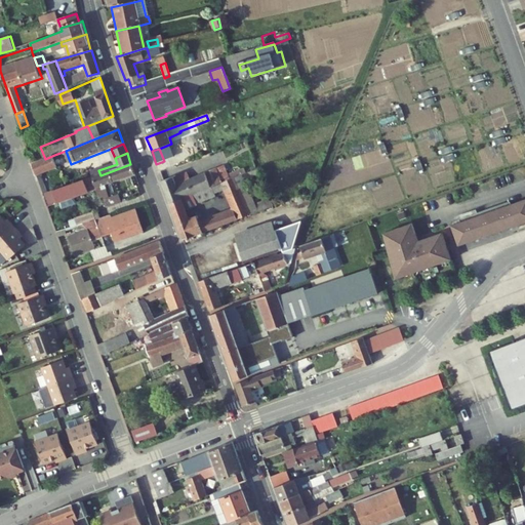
[(58,167),(54,155),(45,159),(34,164),(38,175),(58,167)]
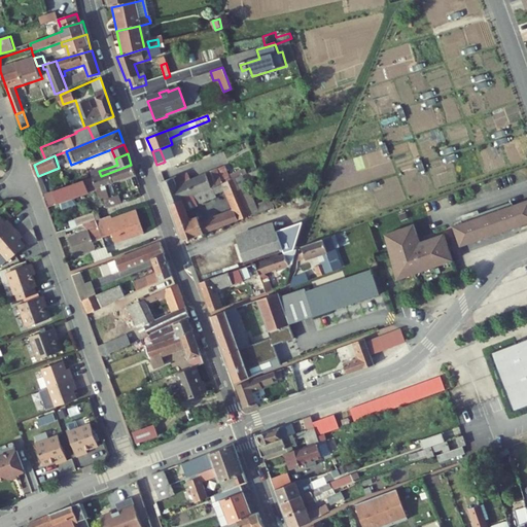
[(161,174),(168,171),(165,162),(156,165),(161,174)]
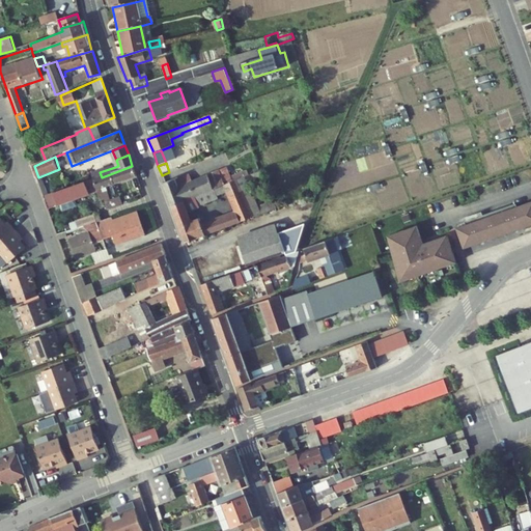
[(137,178),(132,166),(102,177),(95,179),(91,180),(95,193),(98,197),(104,195),(105,197),(111,195),(109,189),(137,178)]
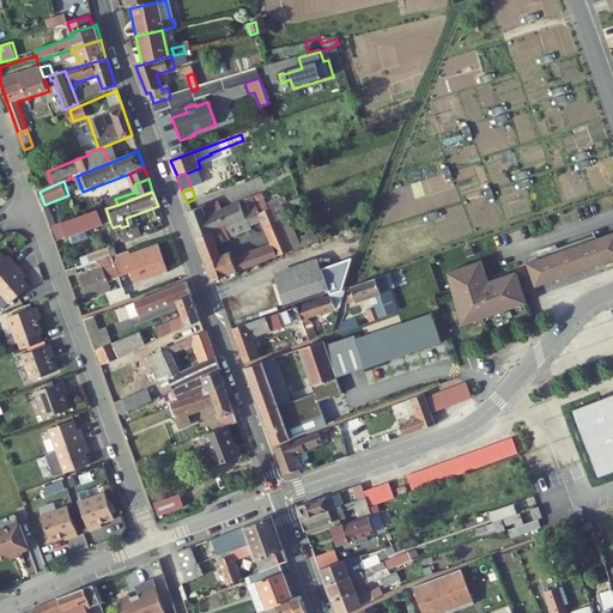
[(265,193),(216,212),(213,205),(202,208),(201,206),(187,212),(198,238),(271,210),(265,193)]
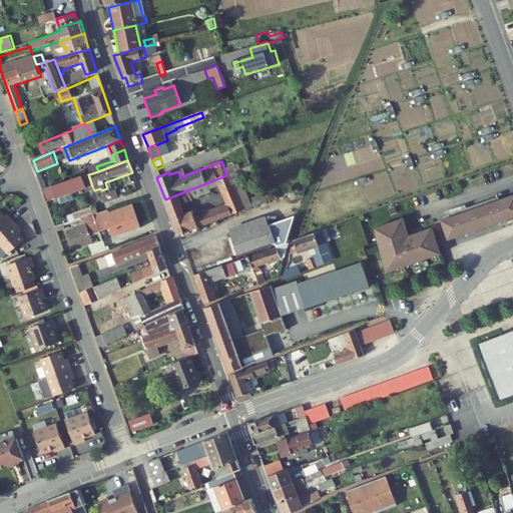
[(179,235),(180,235),(269,203),(253,164),(226,175),(165,199),(179,235)]
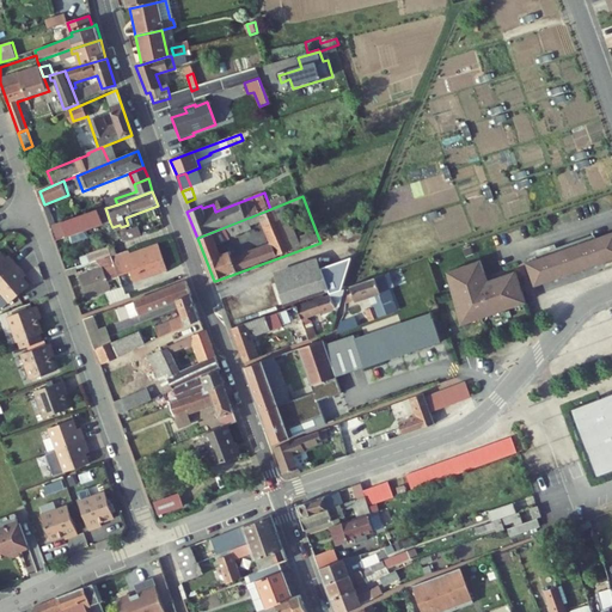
[(110,222),(105,208),(53,227),(57,242),(110,222)]
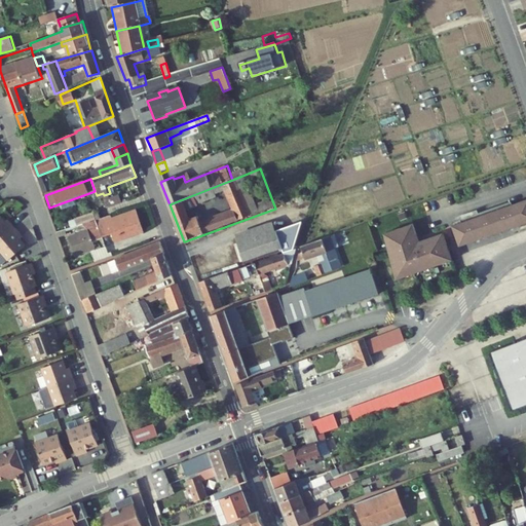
[(109,210),(125,203),(122,195),(113,199),(110,193),(104,195),(109,210)]
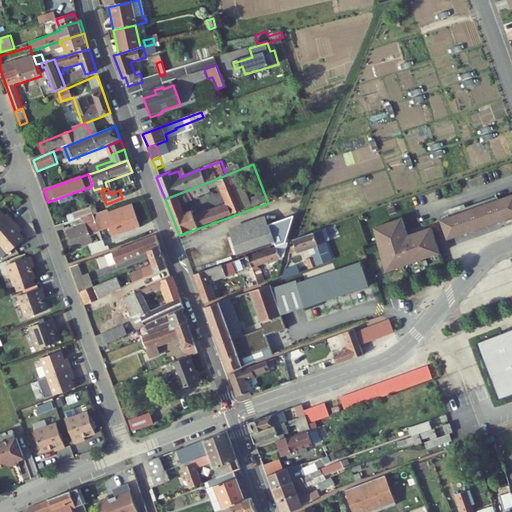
[(511,197),(442,222),(449,242),(458,239),(458,237),(473,231),(474,233),(489,227),(489,225),(504,220),(504,222),(511,219),(511,197)]
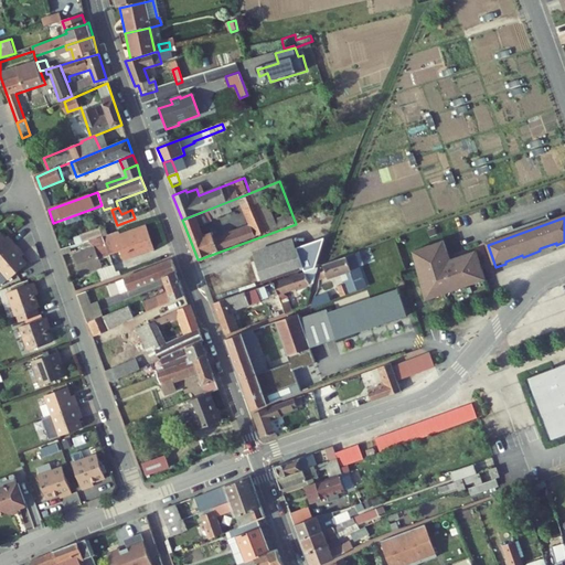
[(108,235),(105,228),(83,236),(85,243),(89,242),(105,236),(108,235)]
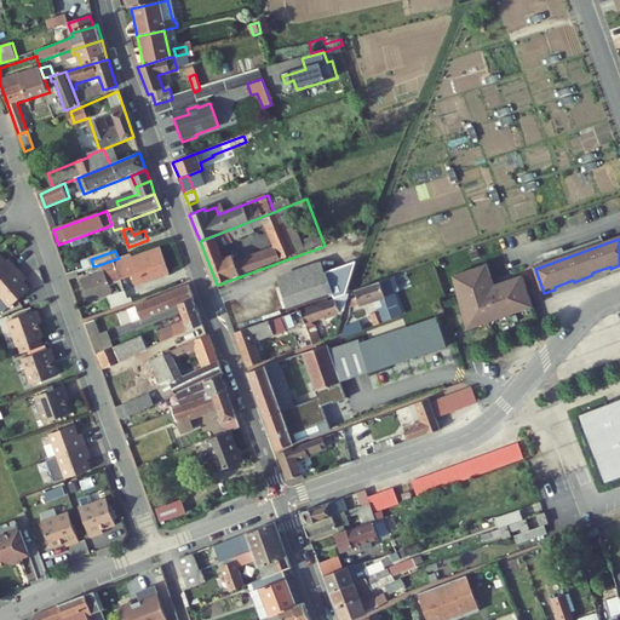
[(115,259),(124,280),(135,276),(138,286),(167,276),(160,256),(136,265),(131,254),(119,258),(115,259)]
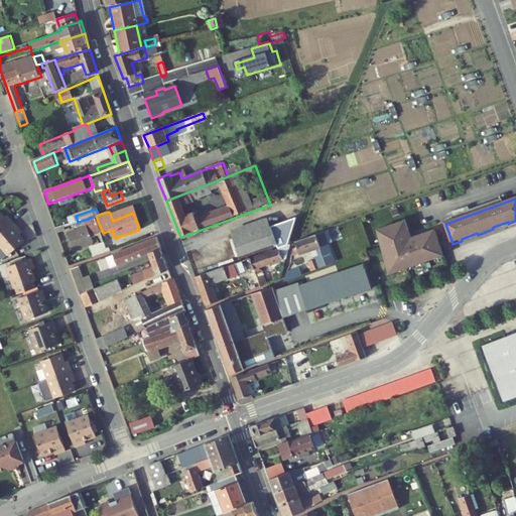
[(0,218),(0,243),(17,229),(12,223),(10,225),(2,216),(0,218)]
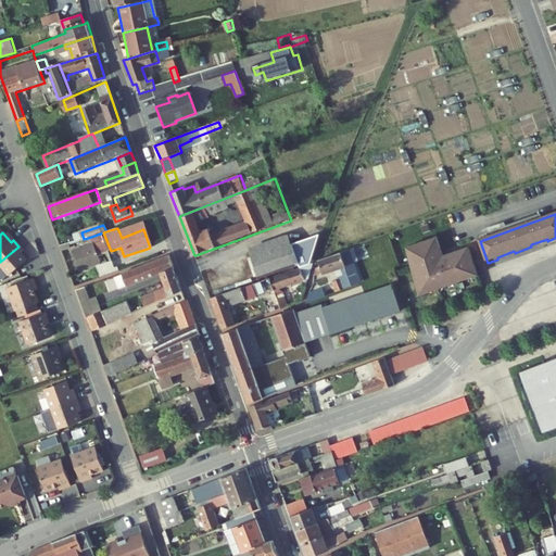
[(88,238),(92,248),(74,255),(80,273),(101,265),(98,257),(111,253),(111,251),(103,232),(88,238)]
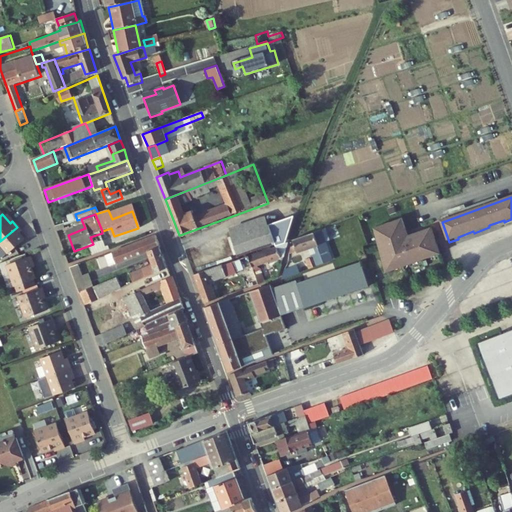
[(406,269),(442,256),(433,230),(409,238),(403,221),(379,230),(390,274),(402,270),(401,268),(405,266),(406,269)]
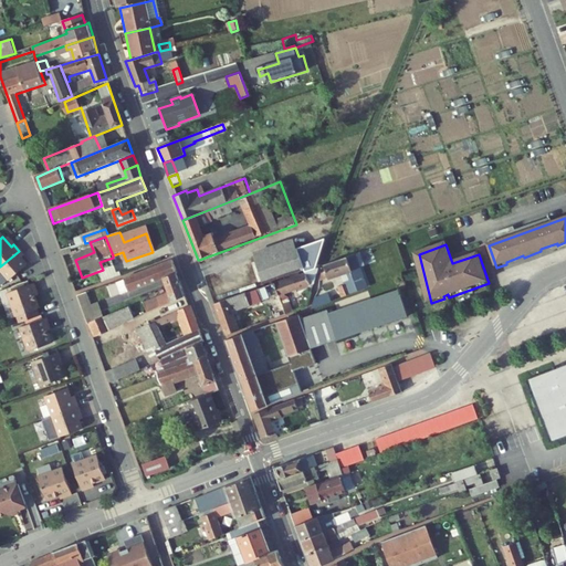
[(19,251),(0,266),(0,272),(11,285),(30,270),(22,260),(24,258),(19,251)]
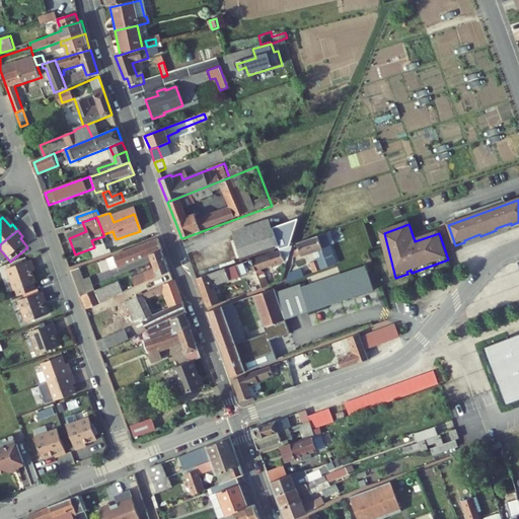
[(324,249),(335,245),(330,232),(299,243),(301,251),(295,252),(293,261),(312,253),(317,251),(320,260),(315,262),(309,264),(313,274),(330,268),(324,249)]
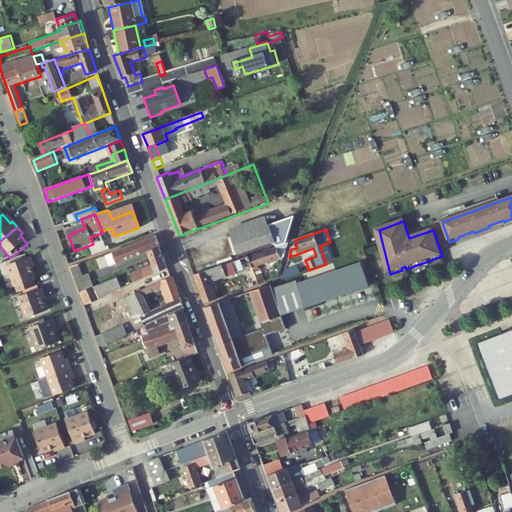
[(161,249),(157,237),(115,252),(119,264),(148,253),(149,255),(161,249)]
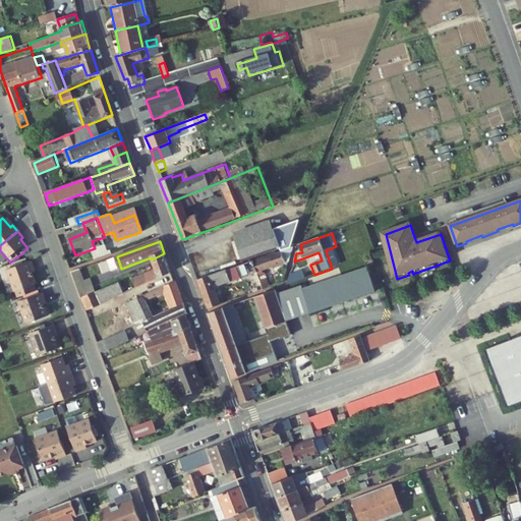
[(263,270),(286,262),(283,254),(286,253),(284,248),(254,258),(259,271),(262,279),(269,277),(267,274),(264,272),(263,270)]
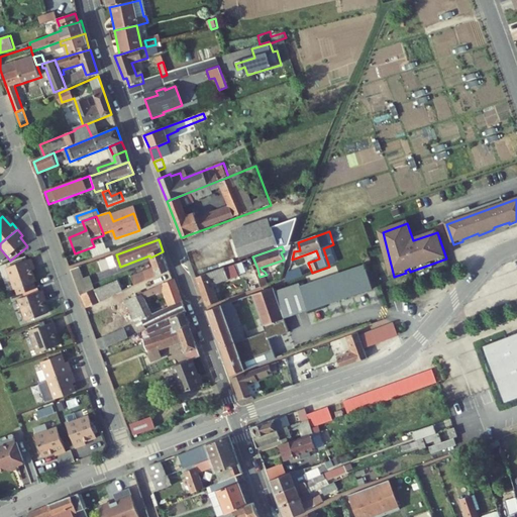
[(170,273),(163,251),(150,257),(152,265),(154,270),(134,279),(137,287),(170,273)]
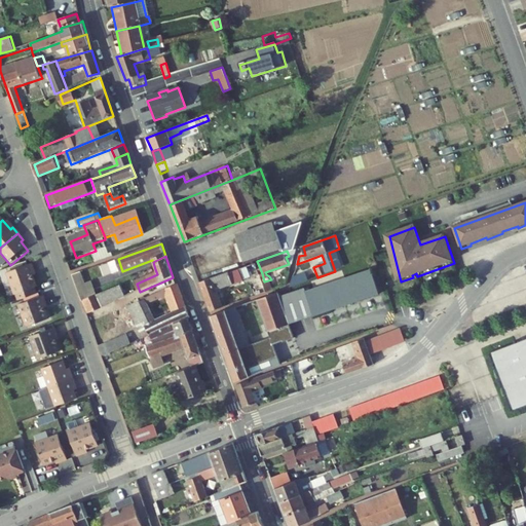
[(257,261),(228,271),(232,285),(262,273),(257,261)]
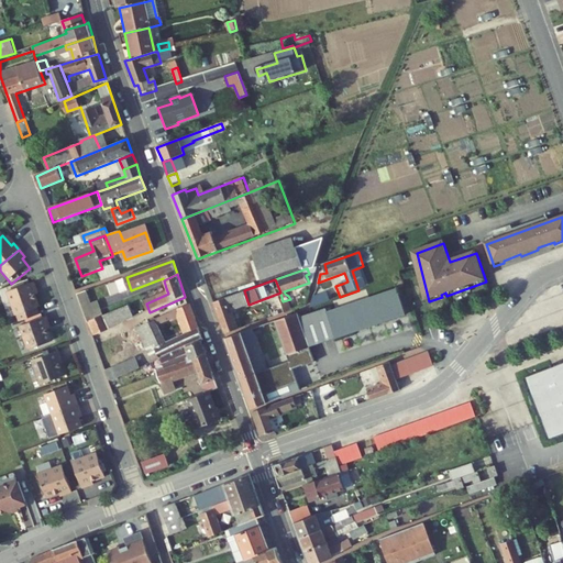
[(9,293),(18,317),(20,316),(23,324),(41,318),(37,310),(41,309),(35,293),(39,291),(35,284),(9,293)]
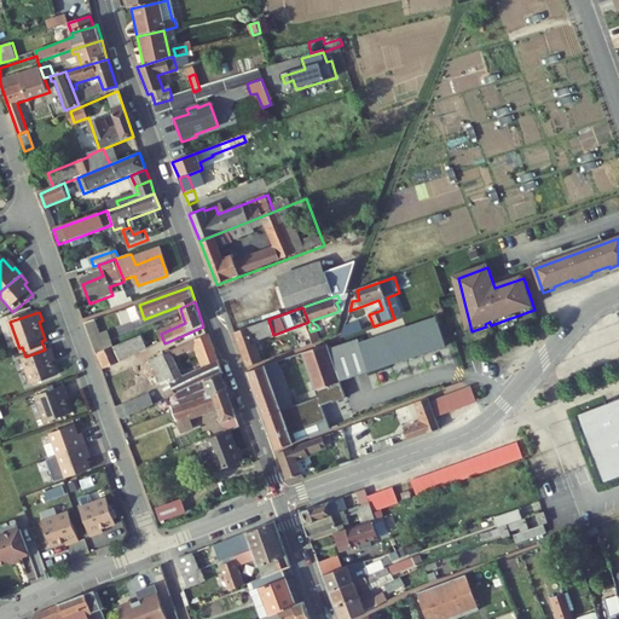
[(340,339),(363,330),(359,318),(345,324),(340,339)]
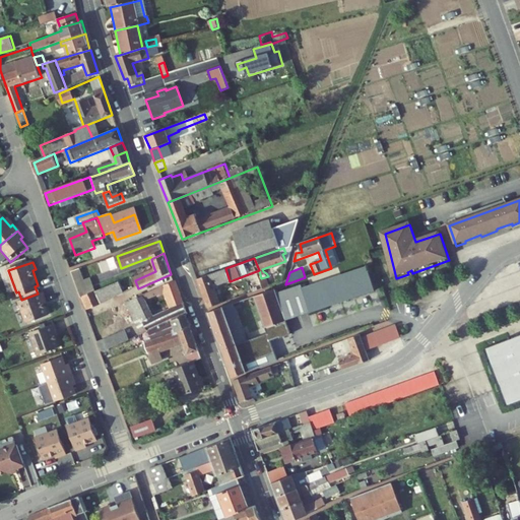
[(375,293),(366,267),(348,274),(353,285),(358,298),(375,293)]
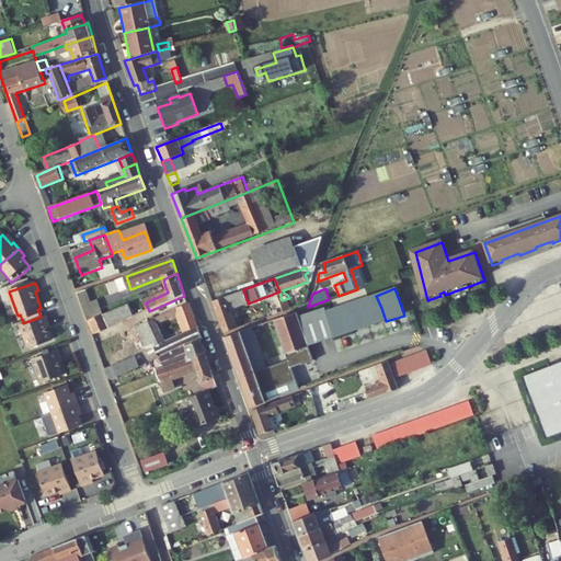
[(226,335),(239,330),(231,310),(248,304),(243,289),(213,300),(226,335)]
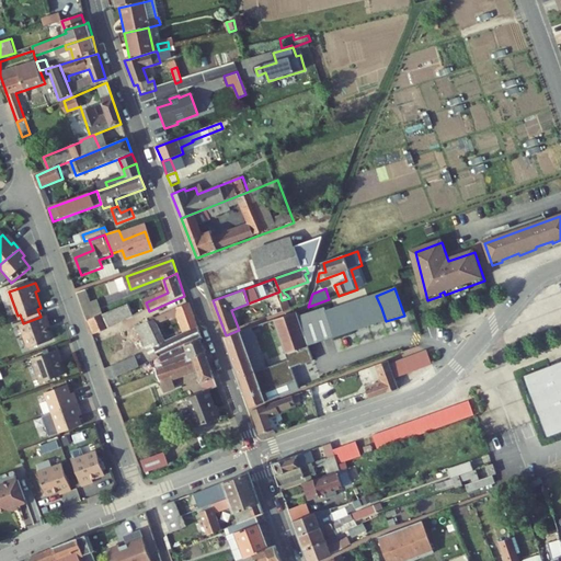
[(94,302),(89,290),(78,295),(87,316),(98,311),(104,309),(101,300),(94,302)]
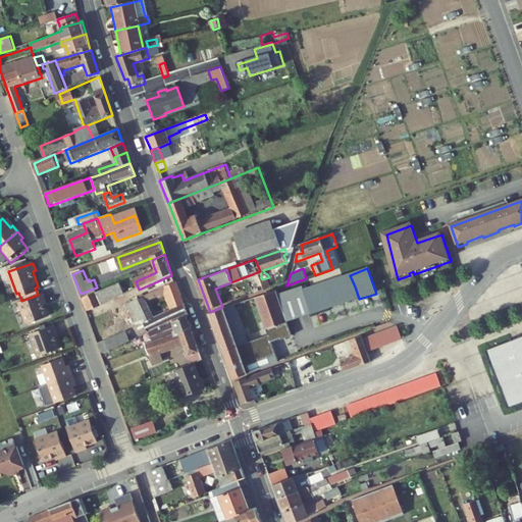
[(334,293),(340,305),(359,299),(355,286),(350,275),(329,282),(334,293)]
